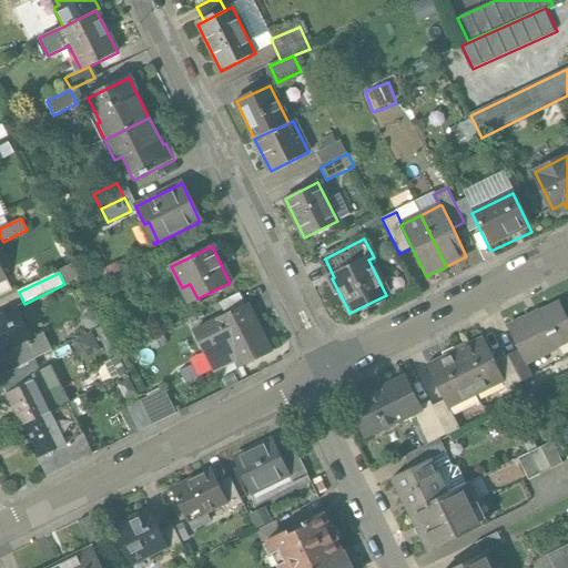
[(247,305),(216,320),(216,321),(194,333),(204,353),(226,341),(240,367),(271,353),(247,305)]
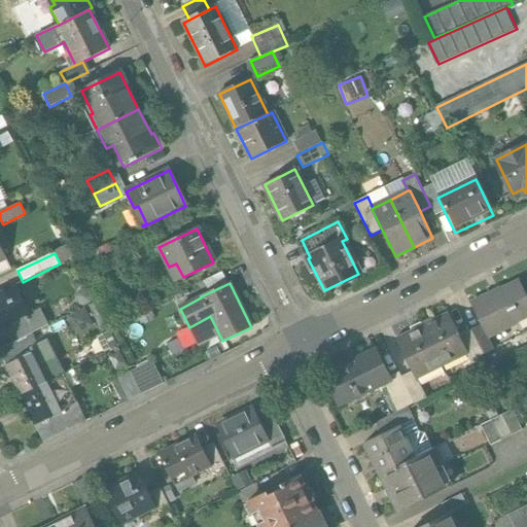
[(491,294),(470,305),(481,325),(487,339),(488,338),(515,324),(514,322),(526,316),(526,300),(519,283),(492,296),(491,294)]
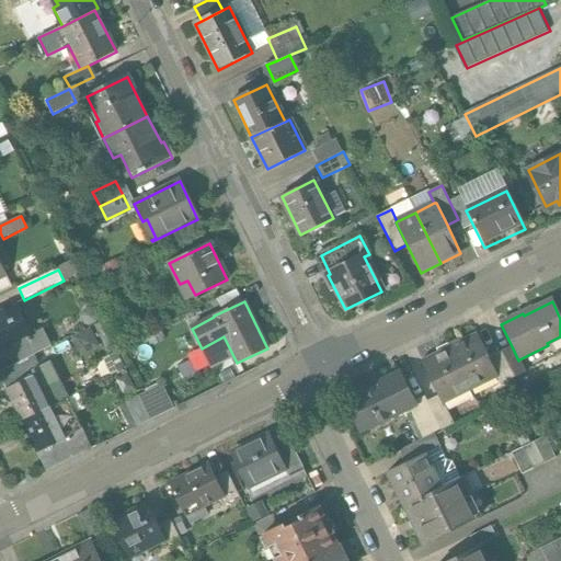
[(31,336),(15,305),(0,311),(0,351),(12,345),(21,362),(50,347),(42,331),(41,332),(31,336)]
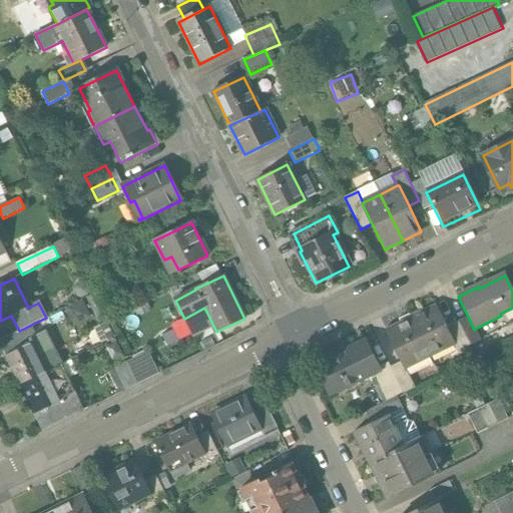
[(447,328),(436,306),(411,318),(428,353),(452,341),(453,341),(447,328)]
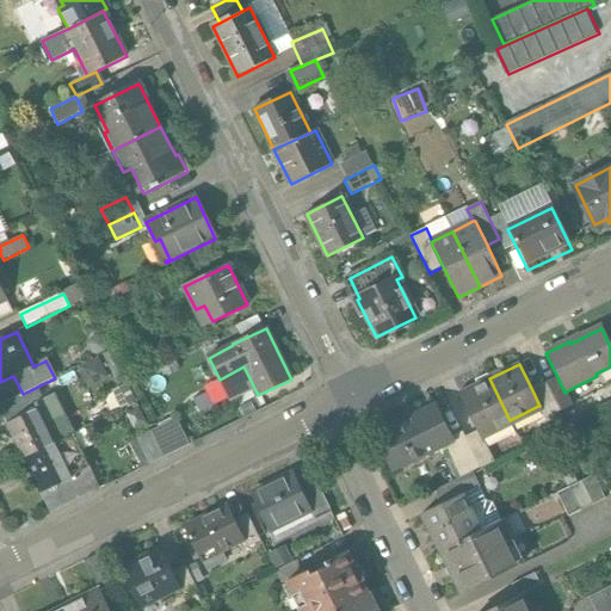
[(565,393),(557,377),(545,384),(560,413),(573,407),(566,392),(565,393)]
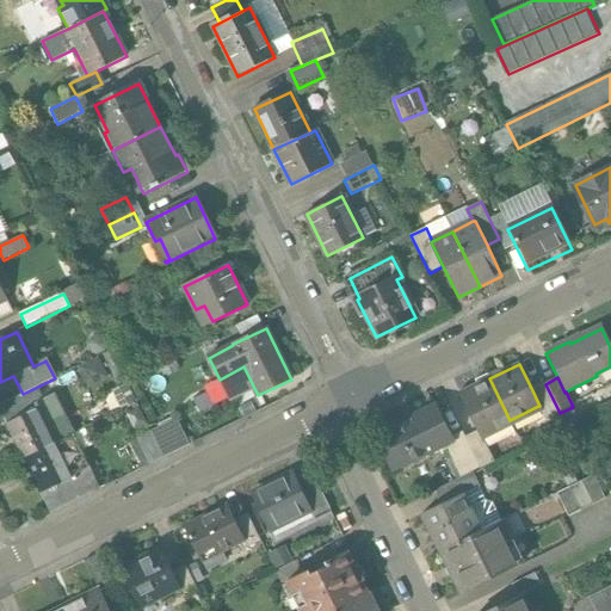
[(489,378),(460,393),(477,432),(480,434),(481,434),(510,420),(489,378)]
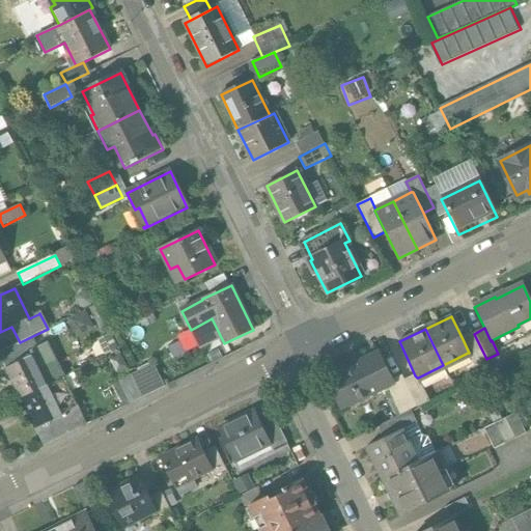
[(486,359),(474,334),(463,339),(469,353),(468,353),(474,365),(486,359)]
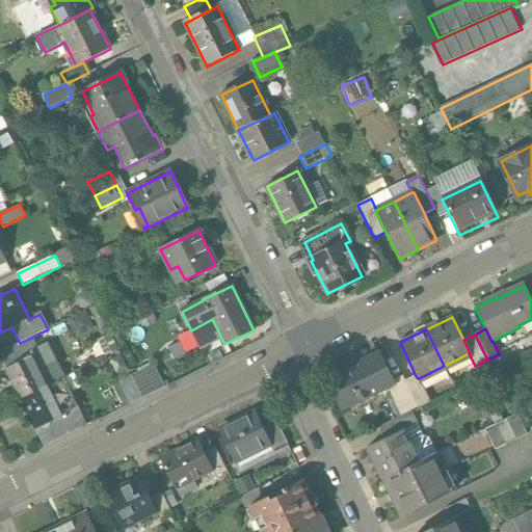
[(40,352),(5,369),(6,371),(7,370),(14,384),(15,383),(23,399),(64,377),(47,343),(37,348),(40,352)]
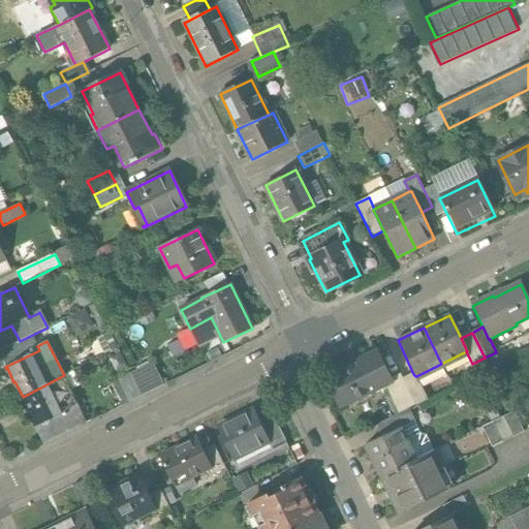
[(376,353),(338,372),(352,401),(385,384),(391,382),(390,380),(376,353)]
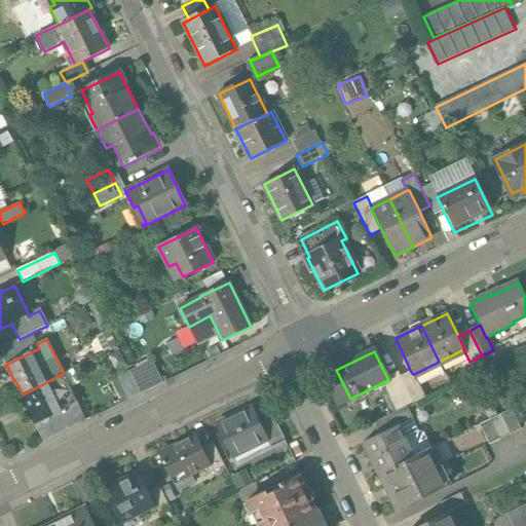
[(117,374),(127,398),(163,382),(153,358),(117,374)]
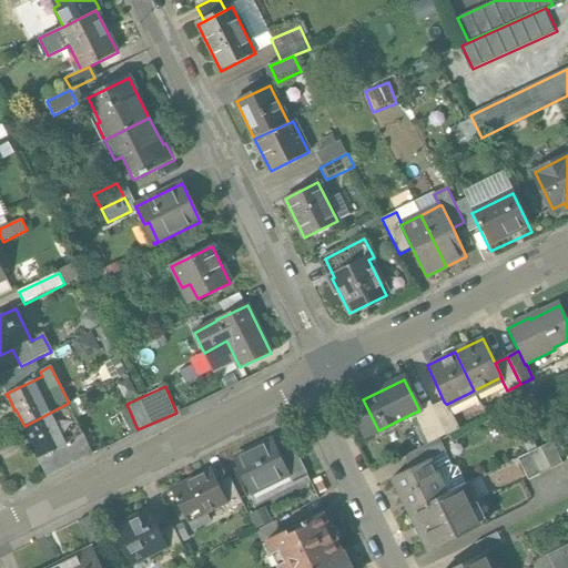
[(378,430),(363,399),(352,405),(367,436),(378,430)]
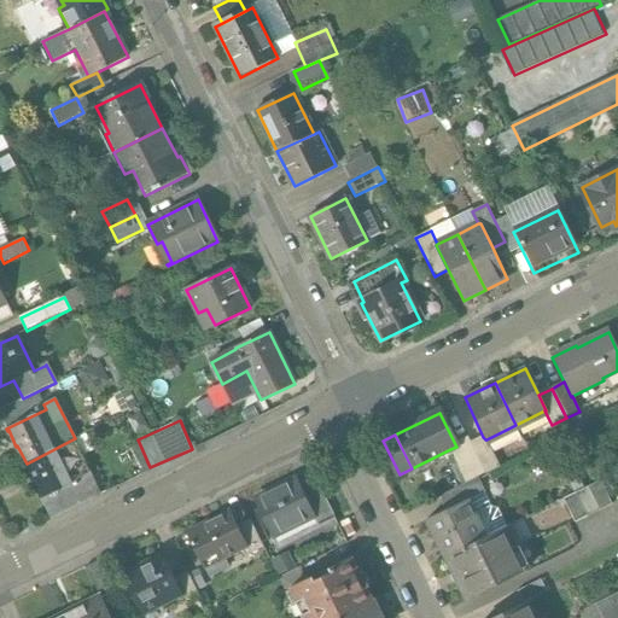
[(487,439),(485,439),(483,437),(471,443),(485,474),(487,474),(500,467),(487,439)]
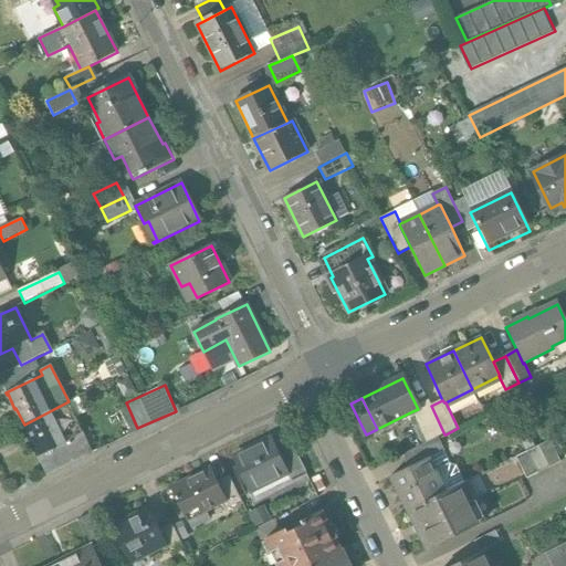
[(69,401),(24,425),(31,440),(30,440),(38,454),(37,456),(46,475),(92,452),(69,401)]
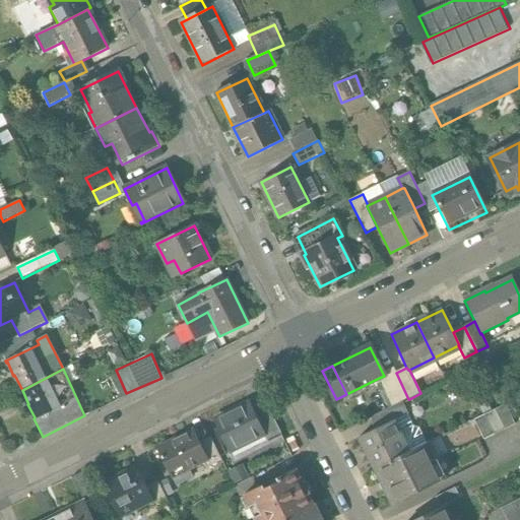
[(394,369),(383,374),(384,376),(379,378),(381,383),(377,385),(388,409),(408,399),(396,373),(394,369)]
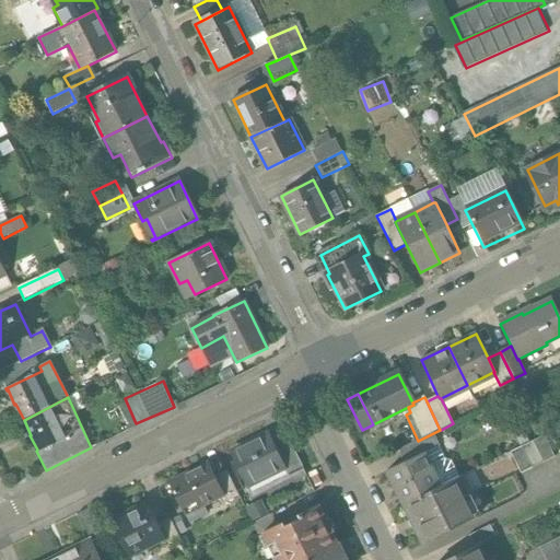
[(433,434),(410,445),(416,457),(423,454),(423,455),(440,447),(433,434)]
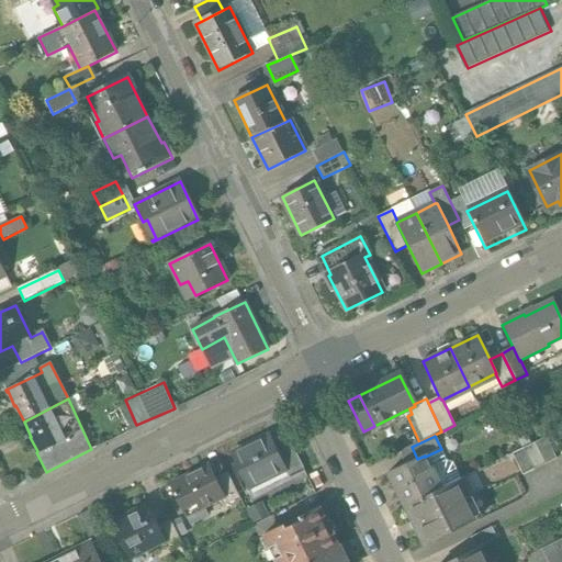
[(269,437),(231,456),(247,487),(285,469),(277,452),(269,437)]
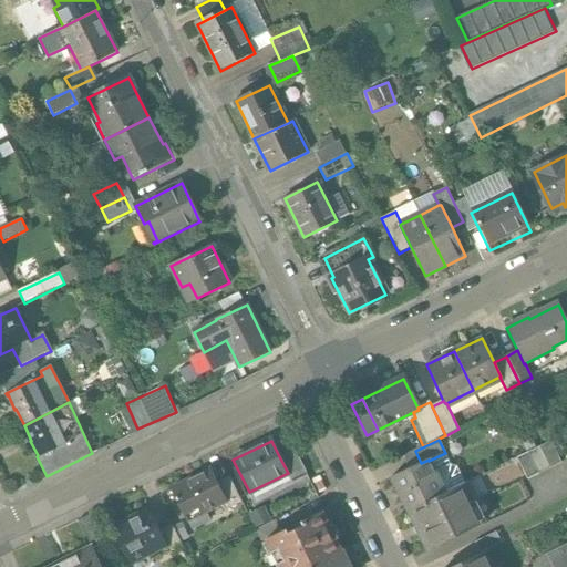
[(550,442),(517,459),(527,481),(562,464),(550,442)]
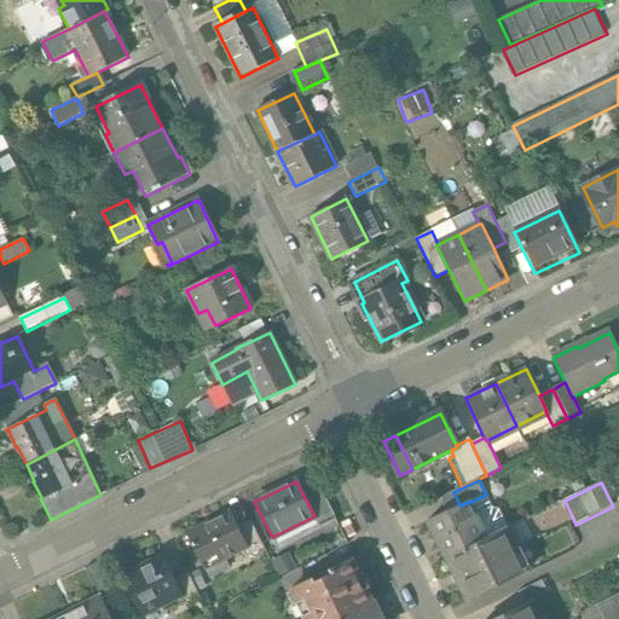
[(322,490),(305,498),(314,516),(317,522),(334,515),(322,490)]
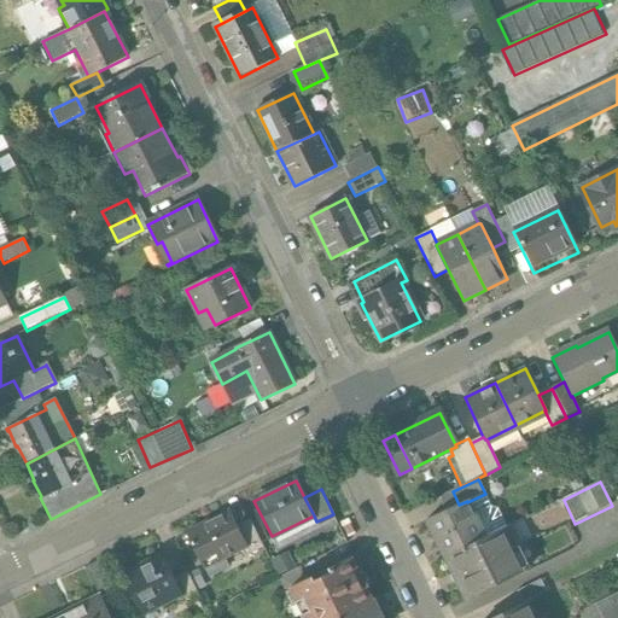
[(459,505),(429,520),(447,557),(507,528),(499,509),(491,508),(474,517),(467,502),(467,501),(459,505)]
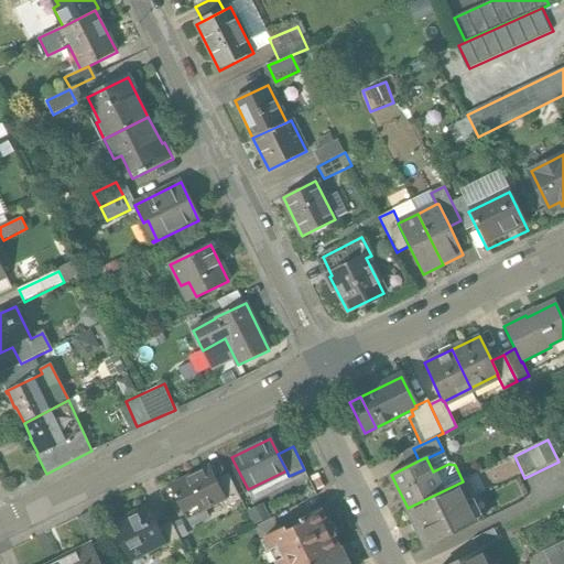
[(204,470),(171,487),(183,512),(199,505),(202,510),(224,500),(225,499),(216,481),(212,484),(204,470)]
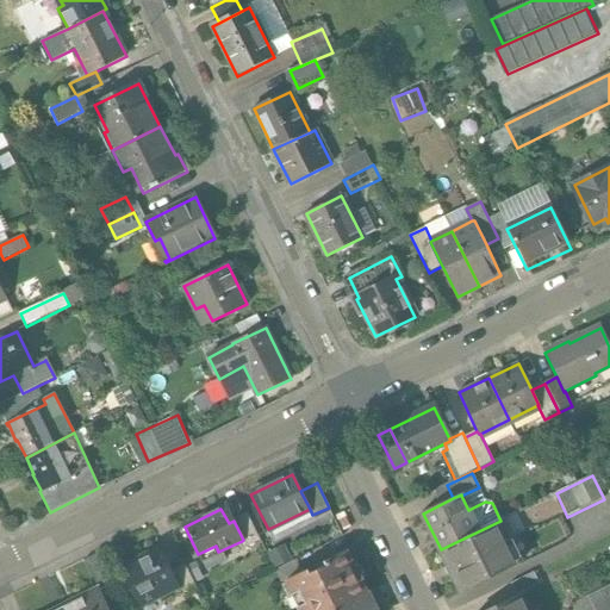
[(248,515),(234,521),(243,540),(242,541),(246,548),(261,541),(248,515)]
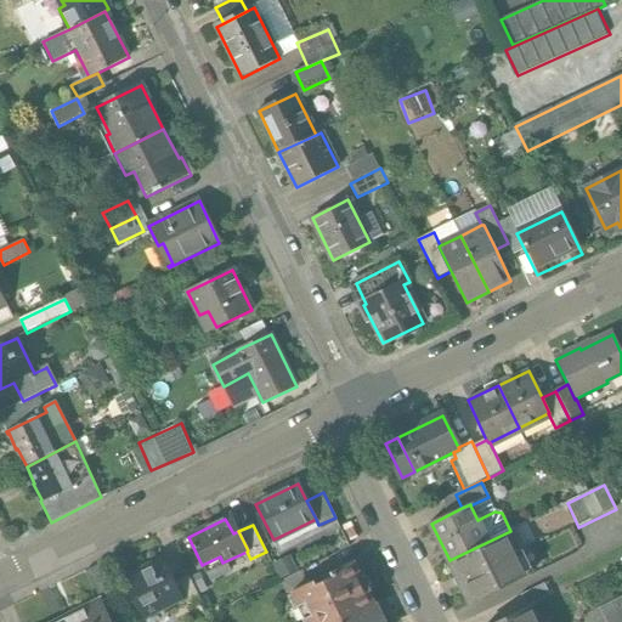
[(510,531),(450,560),(457,576),(456,578),(461,587),(463,587),(470,604),(531,574),(510,531)]
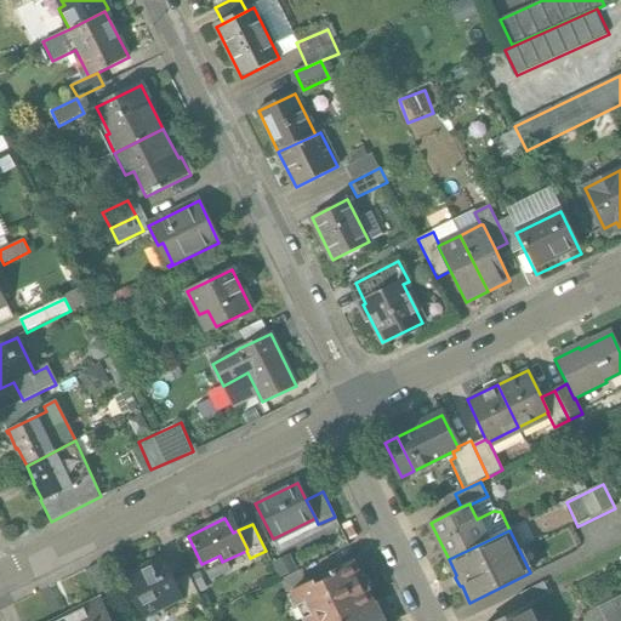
[(164,559),(121,580),(137,611),(155,602),(159,609),(182,597),(176,584),(164,559)]
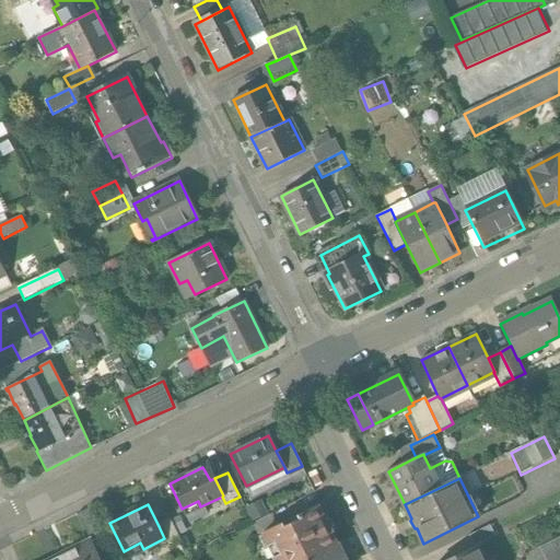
[(317,506),(300,515),(301,518),(287,526),(284,523),(265,533),(270,541),(268,543),(277,559),(279,559),(278,559),(305,559),(336,545),(317,506)]
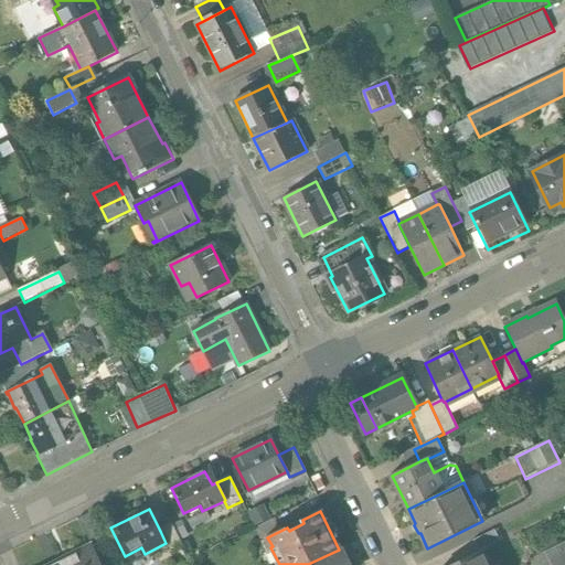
[(172,524),(160,531),(166,543),(170,553),(183,547),(172,524)]
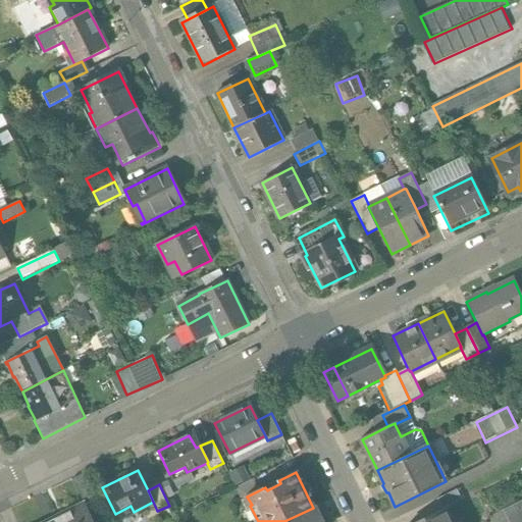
[(457,490),(437,500),(442,510),(447,508),(462,501),(457,490)]
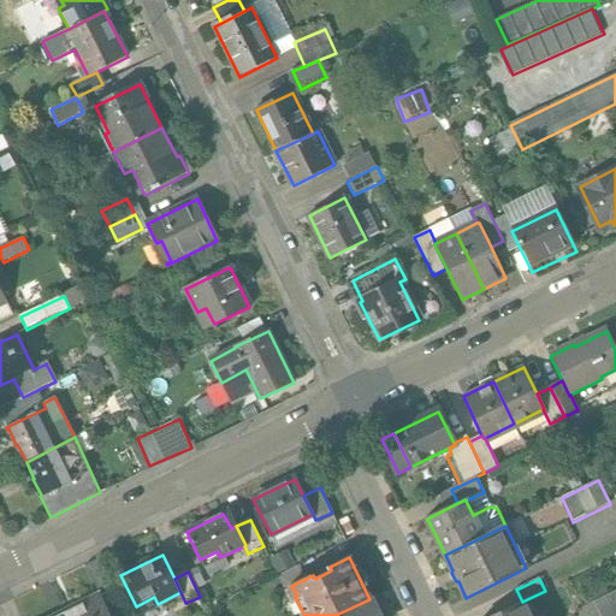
[(615,615),(615,591),(594,603),(600,615),(615,615)]
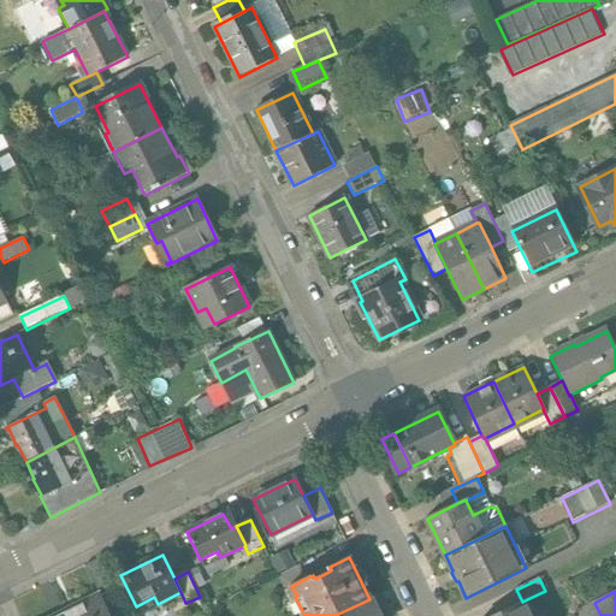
[(111,615),(101,594),(64,612),(66,615),(111,615)]
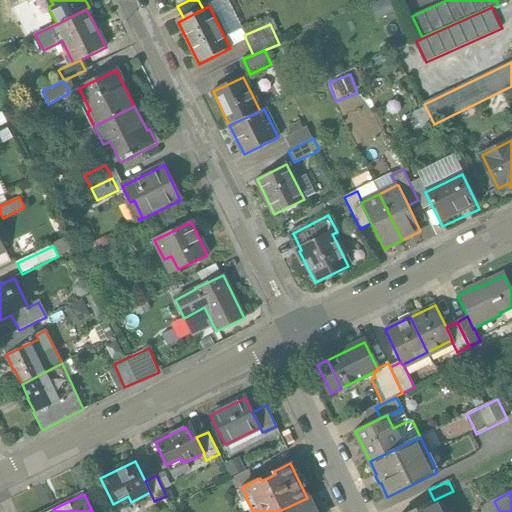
[(314,511),(307,498),(279,511),(314,511)]
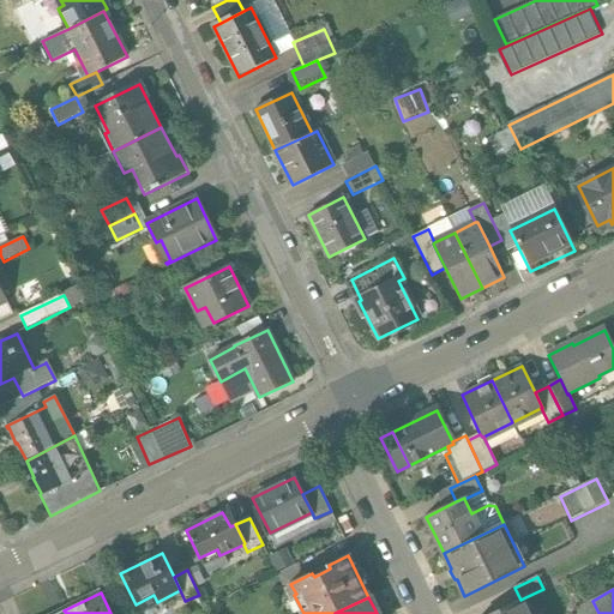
[(521,600),(491,613),(533,613),(525,597),(521,600)]
